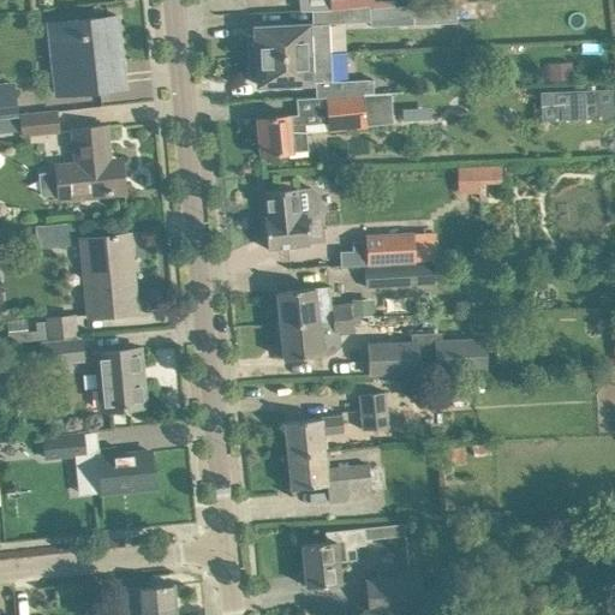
[(454,4),(441,4),(412,6),(412,24),(455,22),(454,4)]
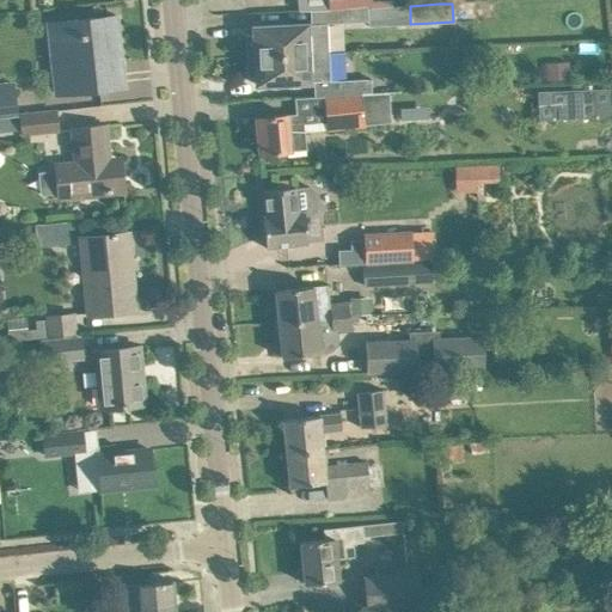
[(366,5),(338,8),(338,23),(367,22),(366,5)]
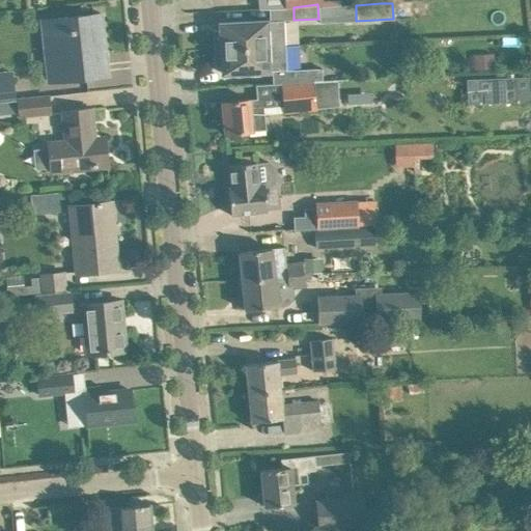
[(57,81),(107,76),(100,14),(51,19),(55,55),(44,56),(47,81),(57,80),(57,81)]
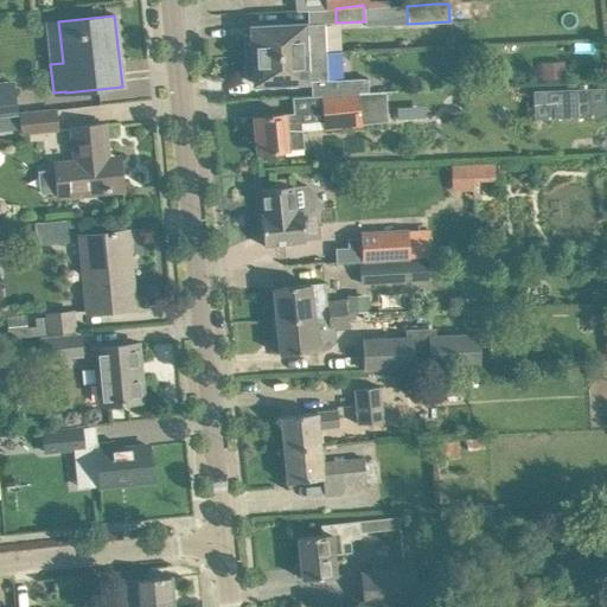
[(244,37),(244,56),(323,52),(321,37),(318,34),(317,24),(250,27),(250,36),(244,37)]
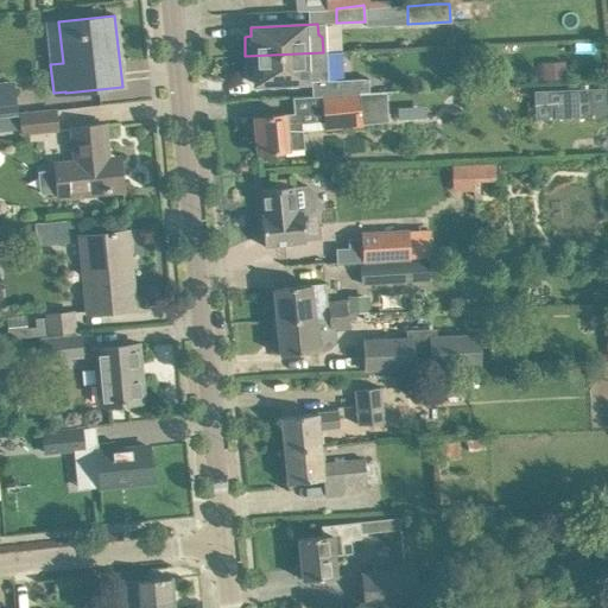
[(253,84),(320,81),(320,70),(324,68),(323,52),(245,56),(246,75),(253,75),(253,84)]
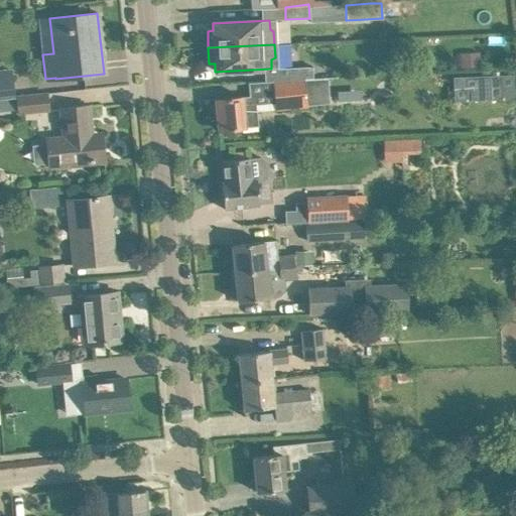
[(478,52),(460,53),(461,67),(479,66),(478,52)]
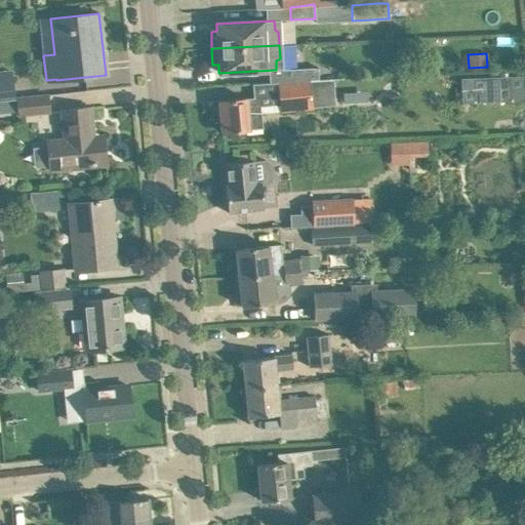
[(317,68),(292,69),(293,81),(318,80),(317,68)]
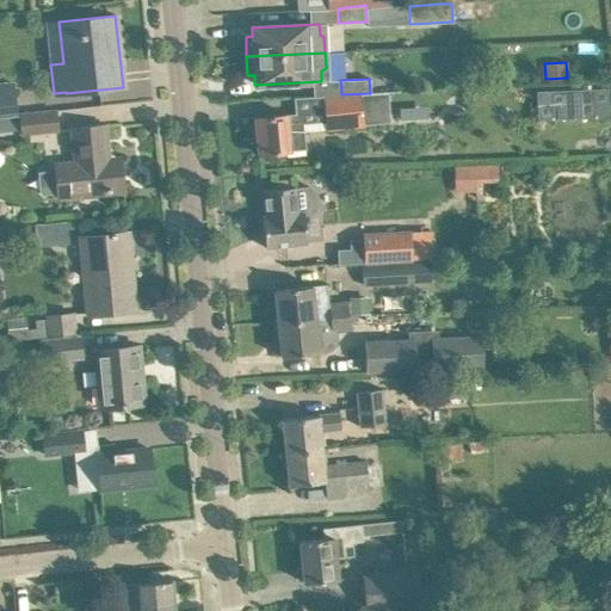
[(0,81),(0,116),(17,115),(13,81),(0,81)]
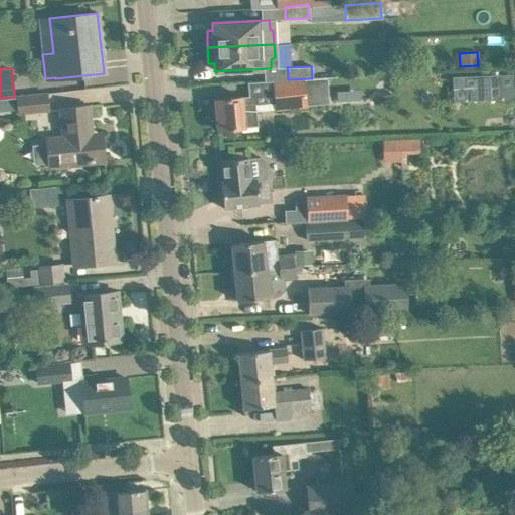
[(288,79),(274,80),(275,107),(328,103),(327,77),(312,78),(288,79)]
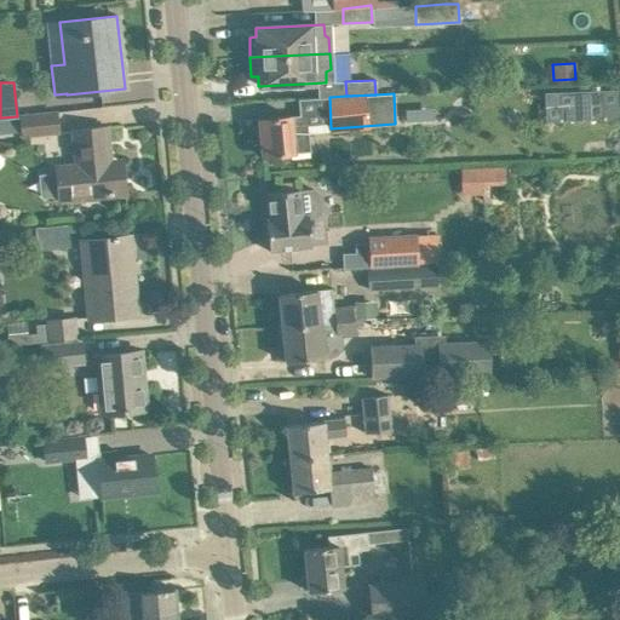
[(614,93),(541,97),(543,126),(615,122),(614,93)]
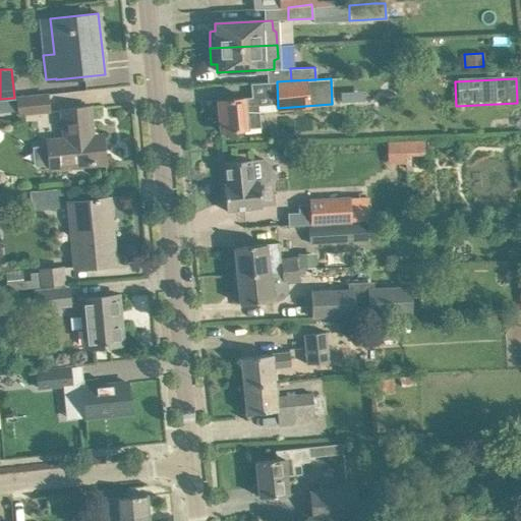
[(18,115),(50,112),(48,94),(16,98),(18,115)]
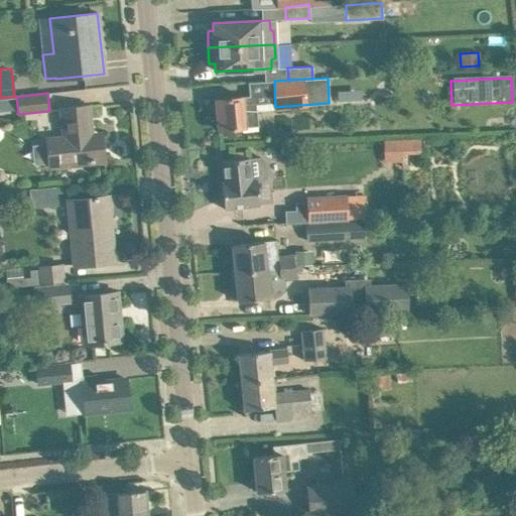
[(215,99),(218,130),(257,126),(254,96),(241,97),(215,99)]
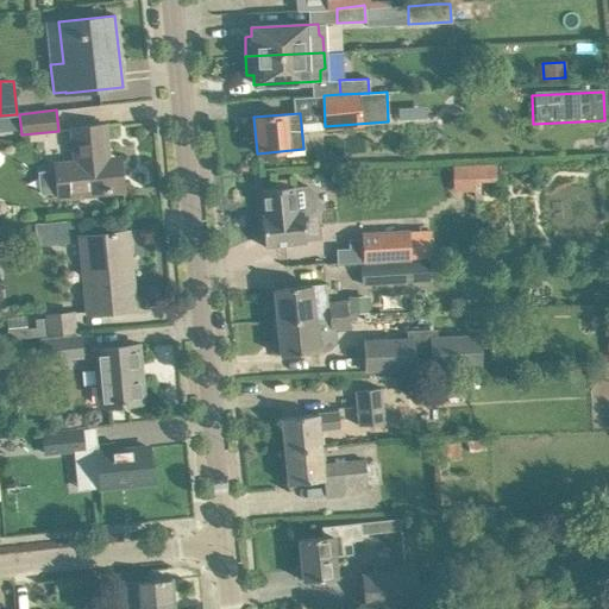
[(123,188),(120,167),(108,168),(107,157),(104,125),(71,127),(74,164),(54,167),(57,198),(79,195),(79,193),(123,188)]
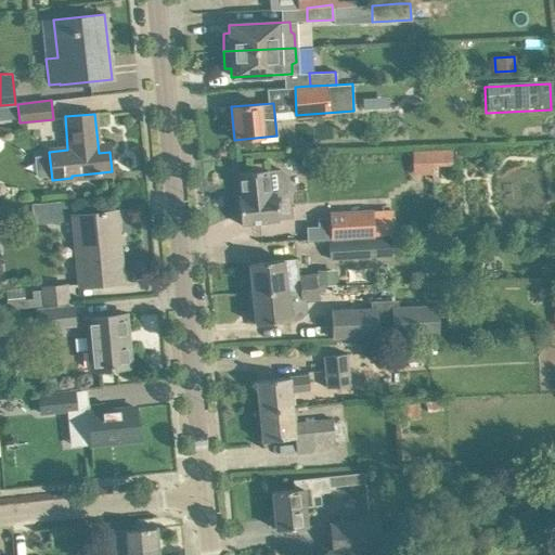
[(431,166),(451,165),(451,150),(412,151),(413,175),(431,175),(431,166)]
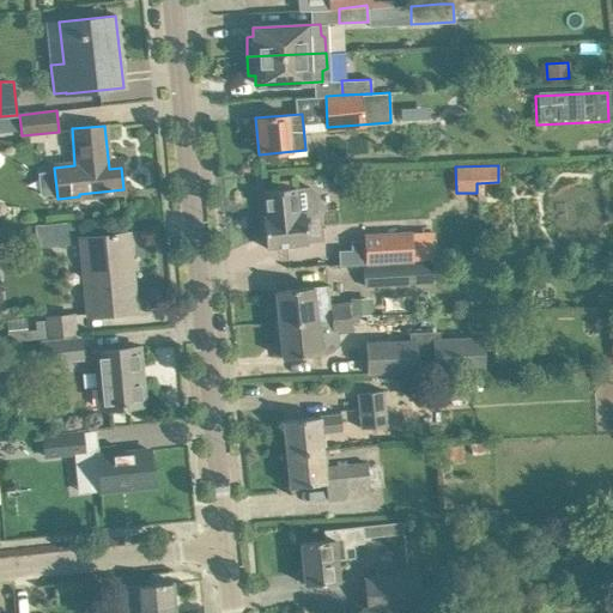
[(308,244),(305,216),(315,214),(319,207),(317,193),(310,187),(297,187),(262,190),(265,217),(262,217),(266,248),(308,244)]
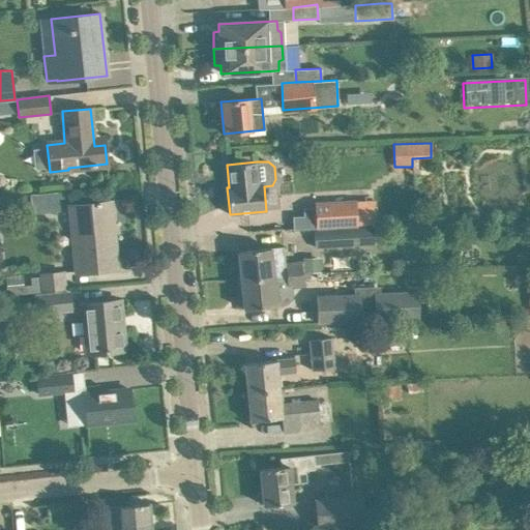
[(30,193),(31,210),(58,209),(58,192),(30,193)]
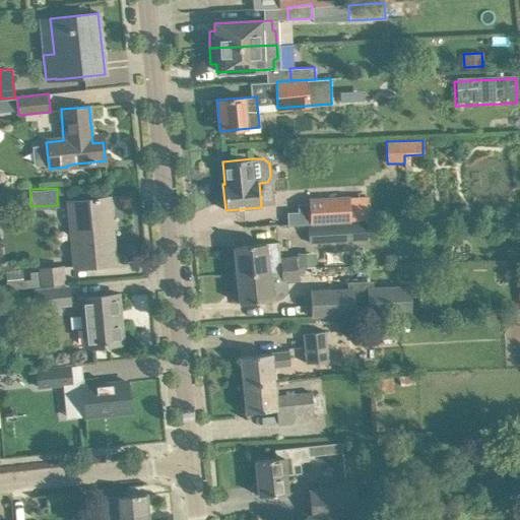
[(309,199),(310,223),(370,219),(369,195),(349,197),(349,196),(309,199)]
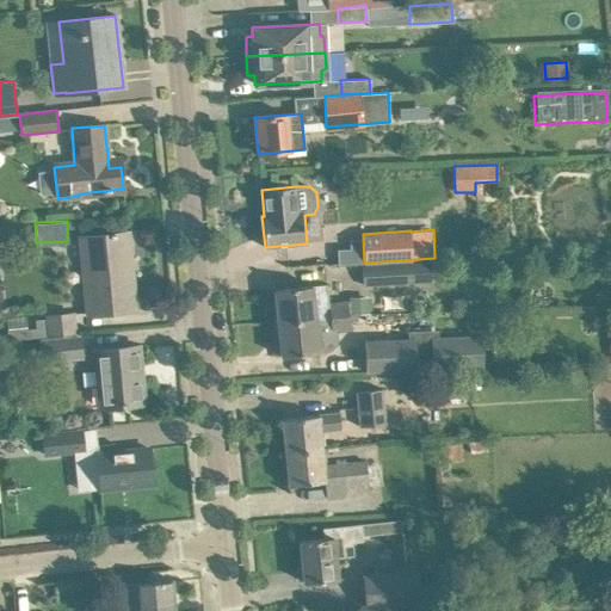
[(127,233),(80,238),(87,313),(135,308),(130,259),(127,233)]
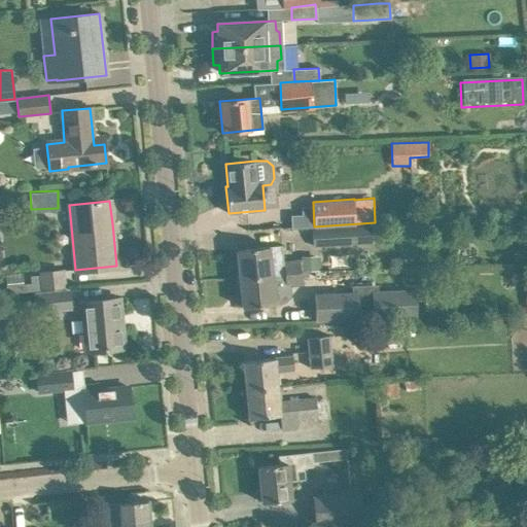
[(312,230),(313,247),(355,245),(354,226),(312,230)]
